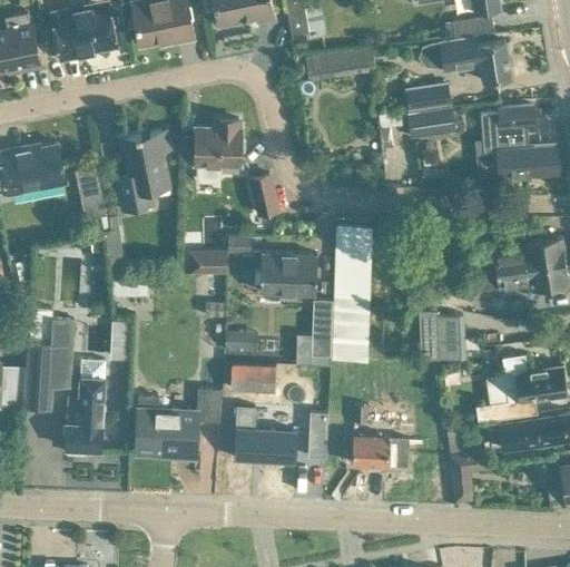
[(148,0),(131,3),(139,46),(194,35),(186,0),(148,0)]
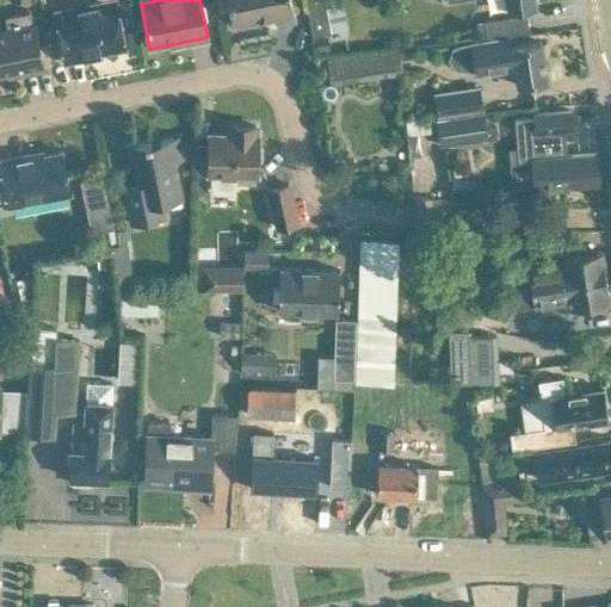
[(216,0),(220,16),(230,13),(233,28),(273,19),(275,24),(295,20),(290,0),(216,0)]
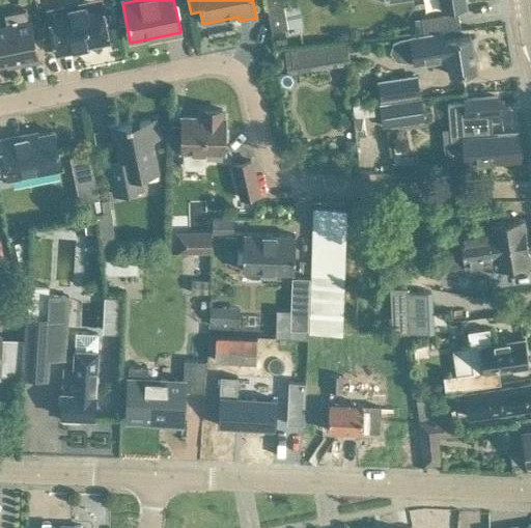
[(281,0),(264,0),(272,35),(287,32),(281,0)]
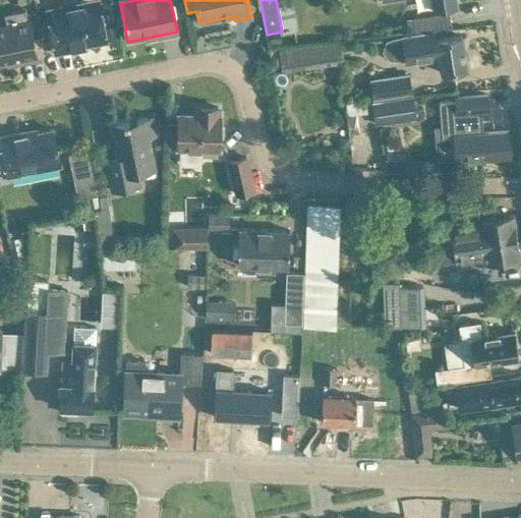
[(302,0),(287,0),(290,23),(306,21),(302,0)]
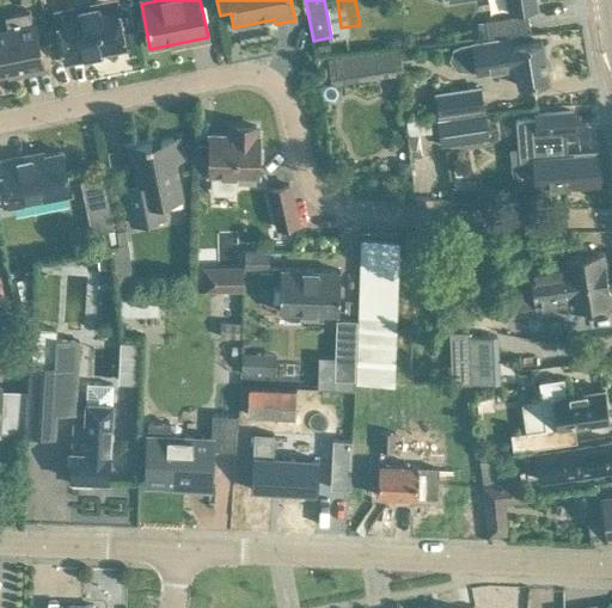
[(447,0),(450,5),(476,0),(507,0),(509,14),(537,10),(534,0),(447,0)]
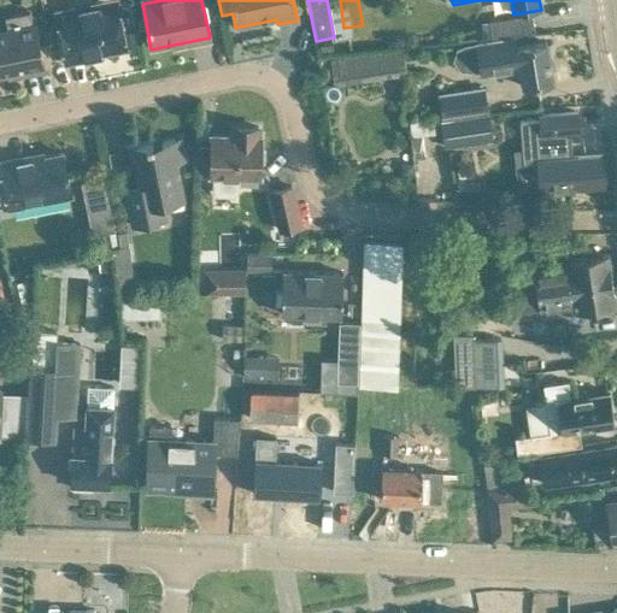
[(86,59),(127,51),(118,9),(77,17),(76,11),(56,15),(66,66),(86,63),(86,59)]
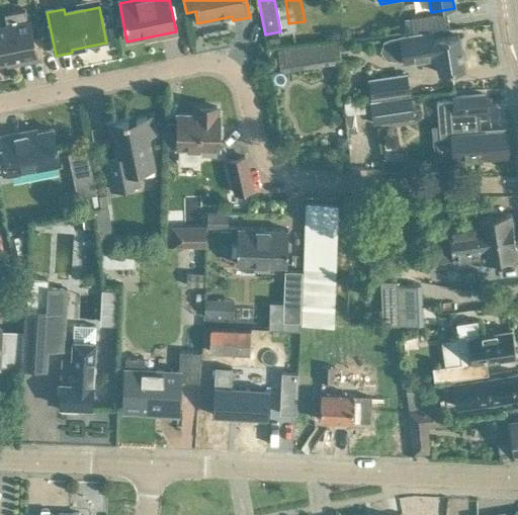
[(0,29),(0,66),(20,62),(20,64),(37,61),(29,24),(27,24),(25,12),(4,16),(6,28),(0,29)]
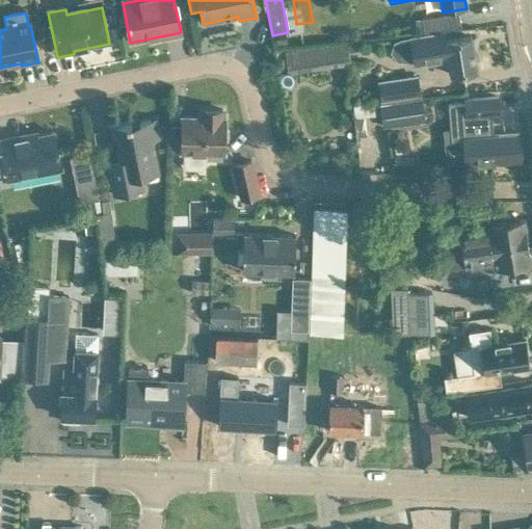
[(458,16),(422,22),(424,36),(461,30),(458,16)]
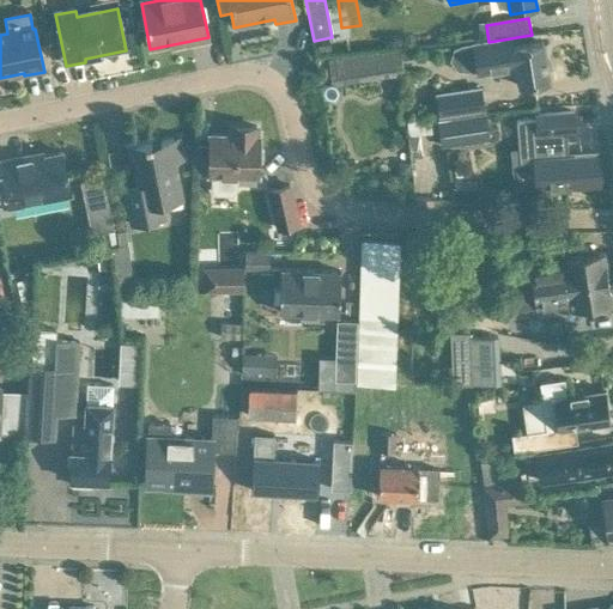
[(513,40),(478,46),(479,56),(481,72),(483,78),(516,72),(519,89),(526,87),(550,84),(544,46),(520,49),(514,50),(513,40)]
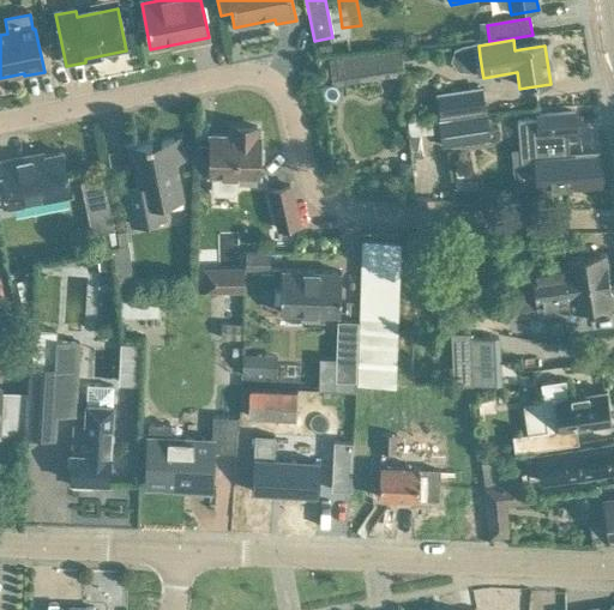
[(401,53),(379,55),(329,62),(332,89),(404,78),(401,53)]
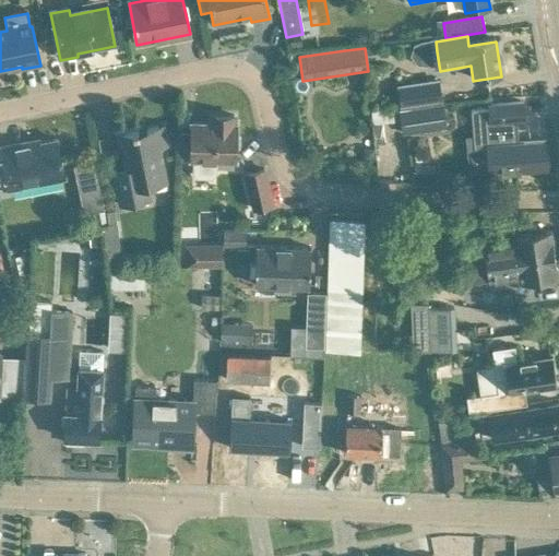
[(439,83),(399,90),(402,109),(442,103),(439,83)]
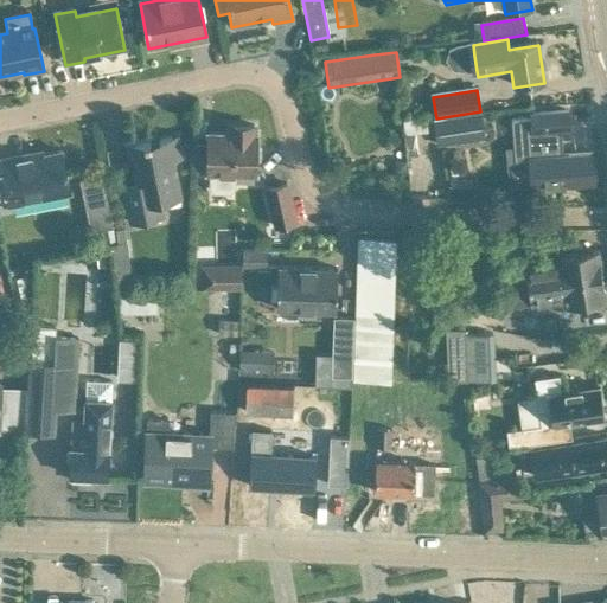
[(568,114),(544,115),(531,116),(531,121),(511,123),(515,164),(530,162),(531,190),(595,185),(593,155),(562,158),(560,132),(569,130),(568,114)]
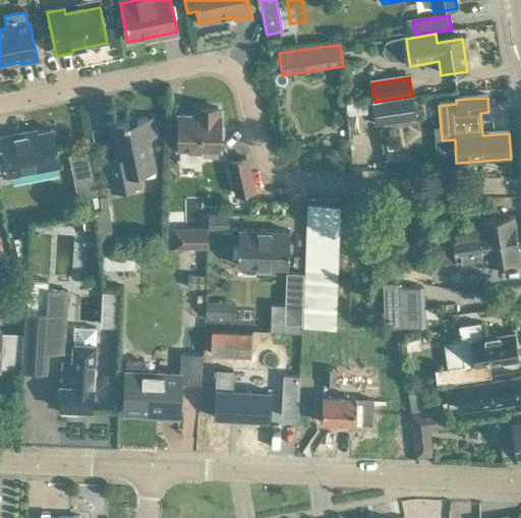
[(412,100),(372,106),(375,128),(416,122),(412,100)]
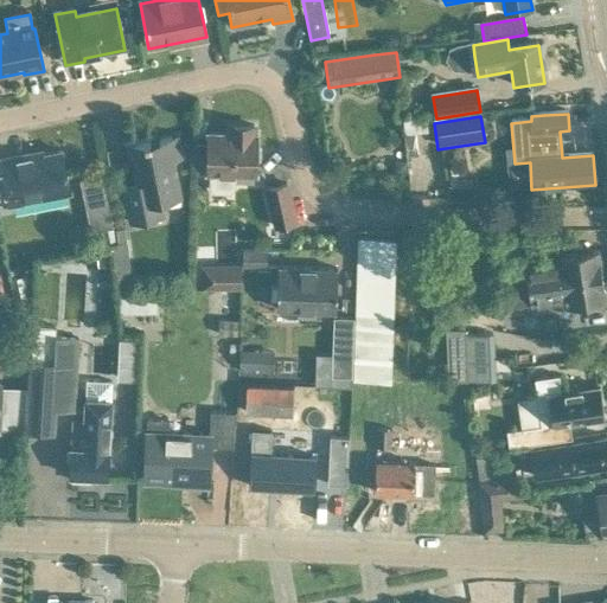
[(208,136),(208,175),(210,175),(210,191),(213,194),(229,194),(234,191),(234,175),(255,177),(256,138),(254,138),(255,128),(230,128),(229,138),(208,136)]
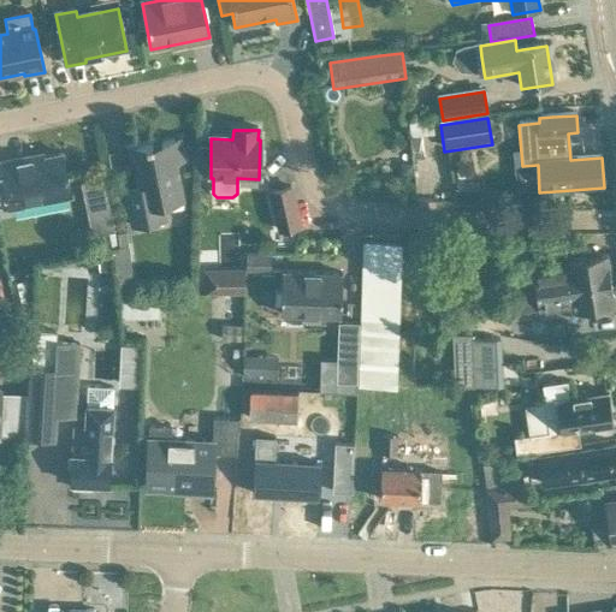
[(176,164),(184,162),(179,141),(152,147),(152,144),(131,148),(136,172),(140,189),(123,192),(130,229),(166,221),(163,205),(183,201),(176,164)]
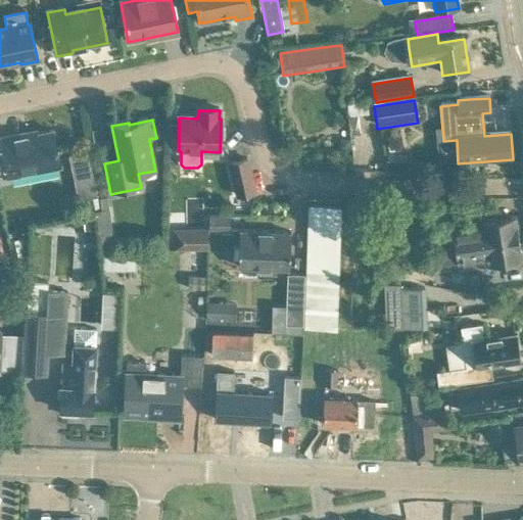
[(60,169),(57,152),(53,132),(26,138),(26,135),(0,139),(0,144),(7,180),(60,169)]
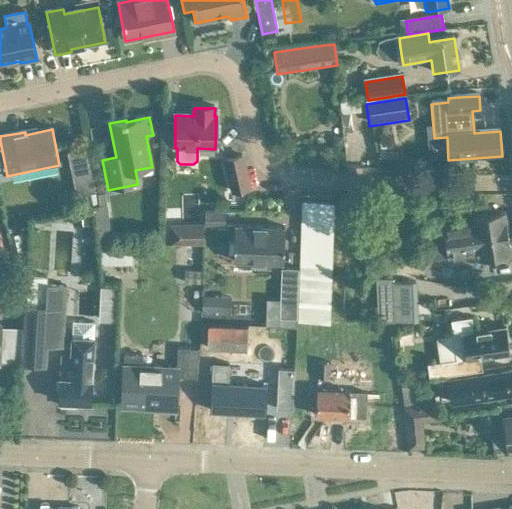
[(249,190),(242,157),(225,161),(232,194),(249,190)]
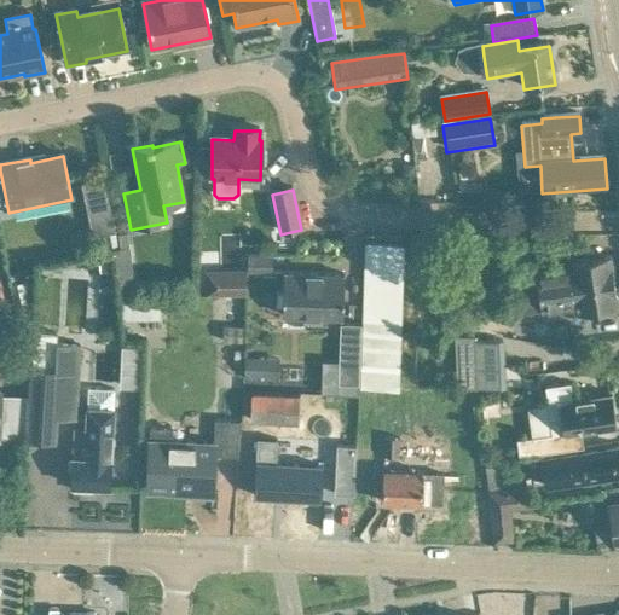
[(119,248),(115,233),(113,219),(97,222),(99,238),(103,238),(105,251),(119,248)]
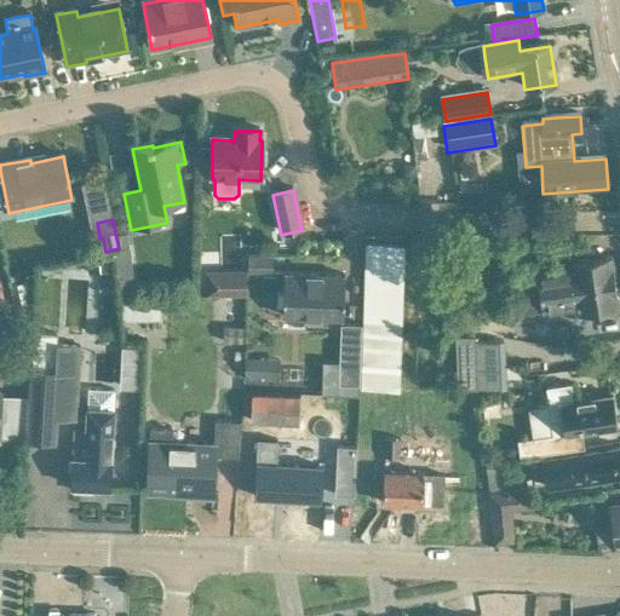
[(366,270),(361,391),(377,391),(377,392),(392,393),(392,392),(397,392),(415,393),(418,340),(400,339),(402,271),(403,247),(367,246),(366,270)]
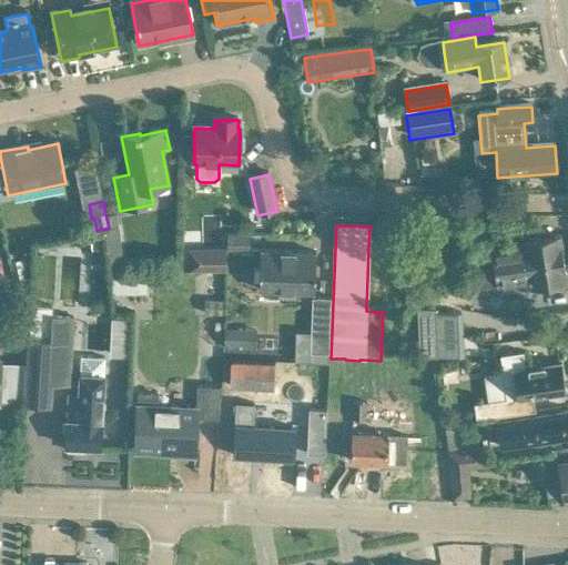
[(227,236),(226,252),(250,252),(250,238),(227,236)]
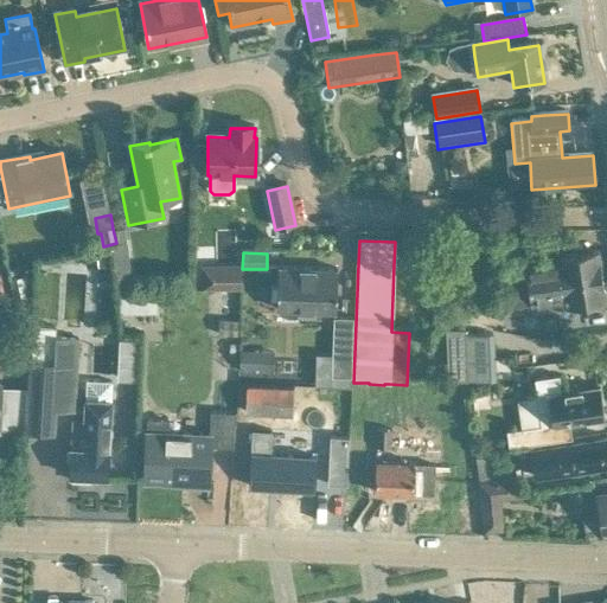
[(528,290),(601,278),(598,252),(557,258),(558,265),(513,273),(517,290),(528,290)]
